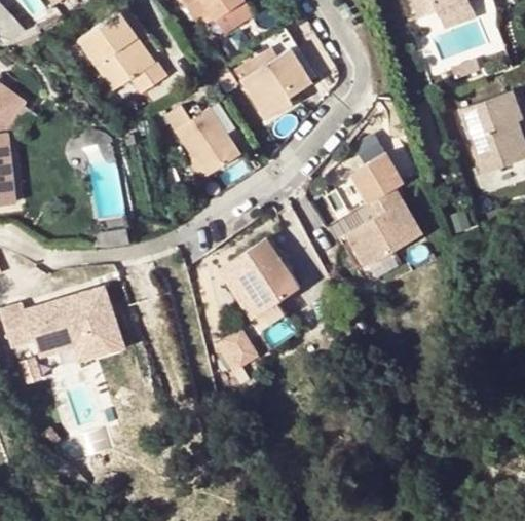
[(0,0),(0,45),(3,51),(25,36),(0,0)]
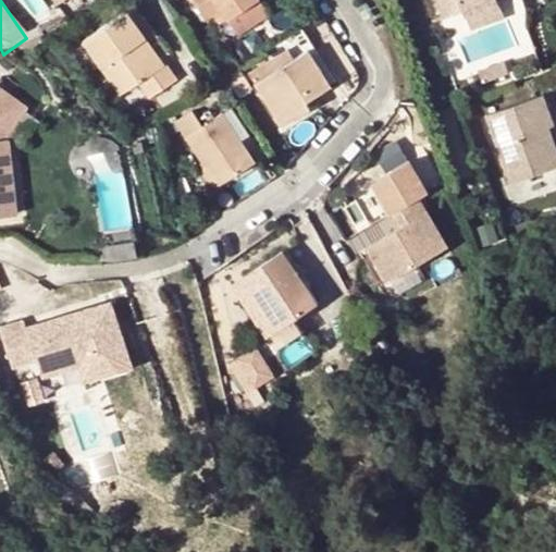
[(193,0),(210,24),(225,14),(230,20),(257,0),(193,0)]
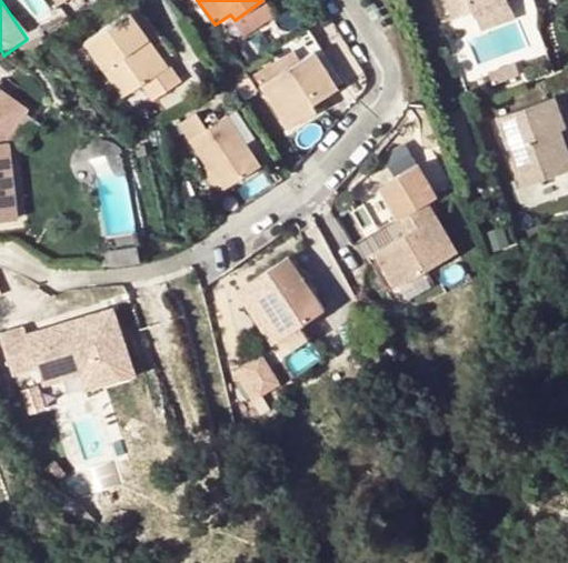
[(447,0),(454,17),(474,10),(476,16),(521,0),(447,0)]
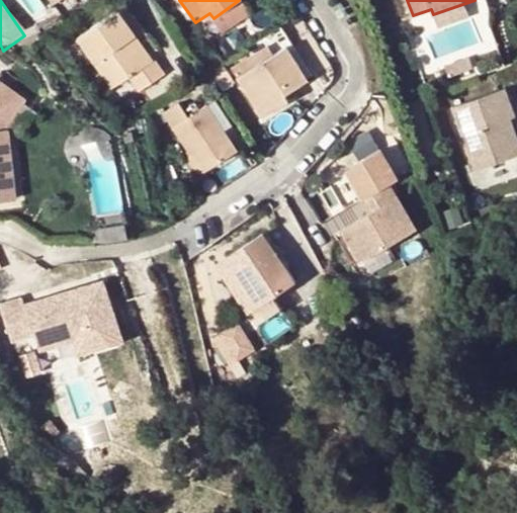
[(116,12),(78,39),(114,89),(130,78),(140,91),(165,73),(155,58),(152,60),(148,65),(130,40),(135,36),(116,12)]
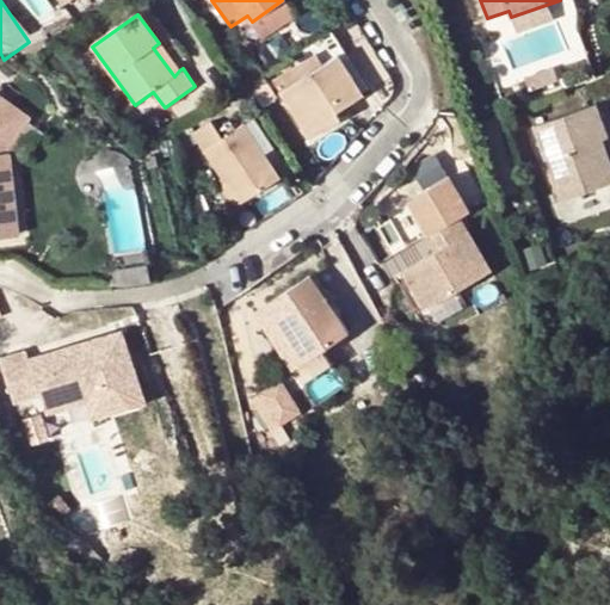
[(179,71),(159,43),(153,48),(174,76),(179,71)]
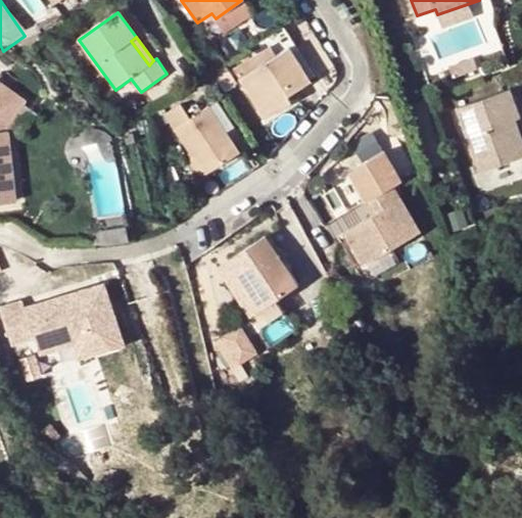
[(288,50),(239,81),(241,85),(264,122),(290,104),(287,98),(309,84),(288,50)]
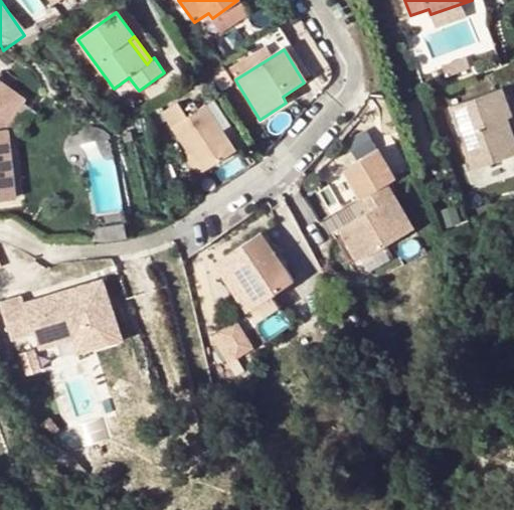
[(463,58),(440,65),(443,75),(466,67),(463,58)]
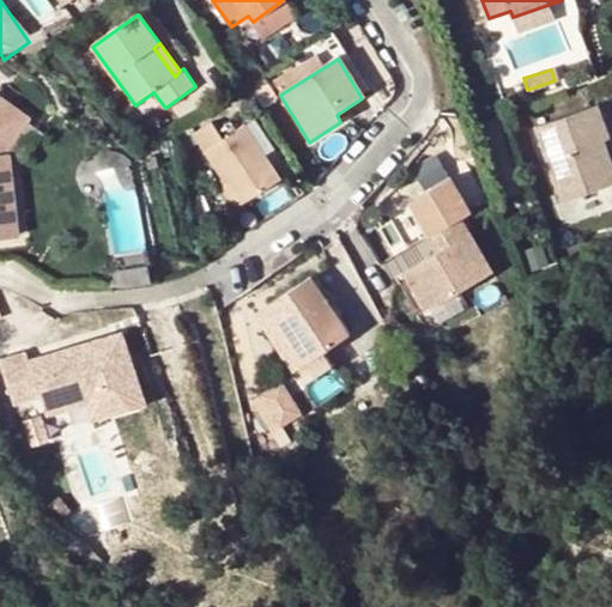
[(0,240),(19,238),(10,152),(30,122),(0,101),(0,240)]
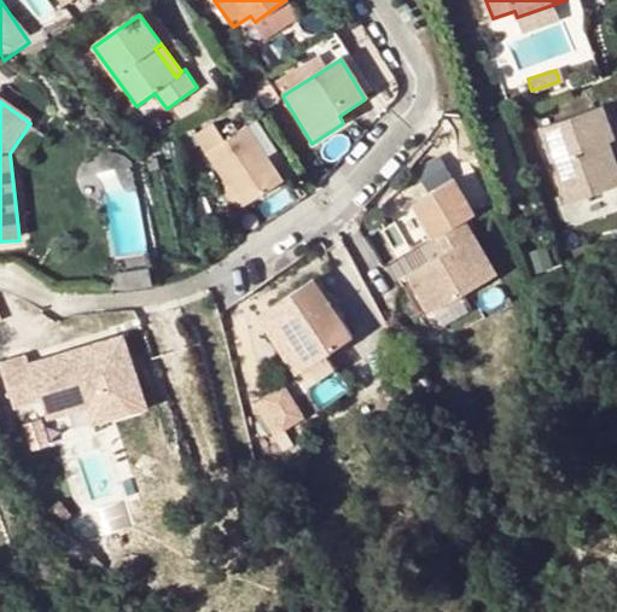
[(545,130),(570,205),(616,187),(616,182),(603,146),(613,143),(616,141),(616,134),(606,106),(545,130)]
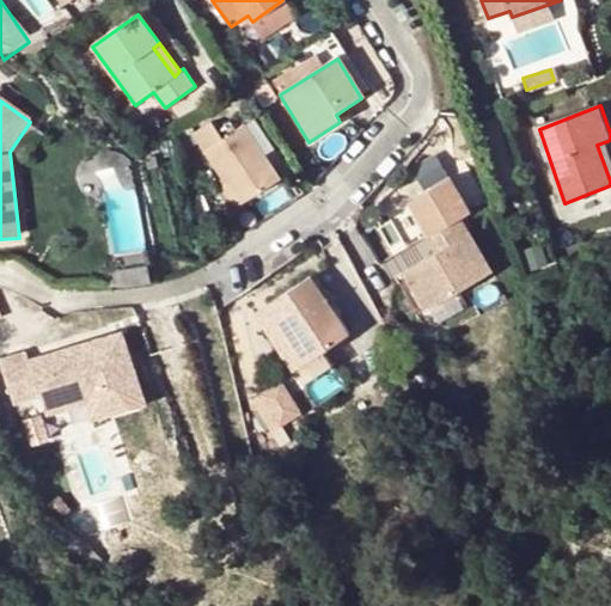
[(242,126),(202,153),(213,169),(222,182),(238,206),(246,201),(277,181),(242,126)]
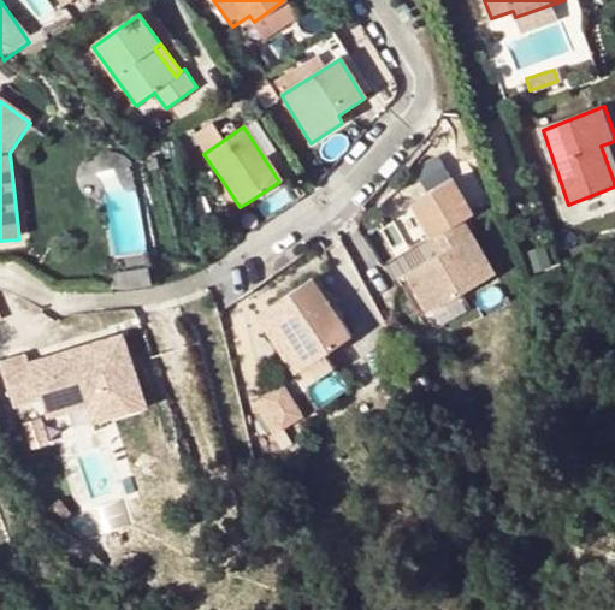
[(614,150),(611,142),(601,146),(614,182),(614,150)]
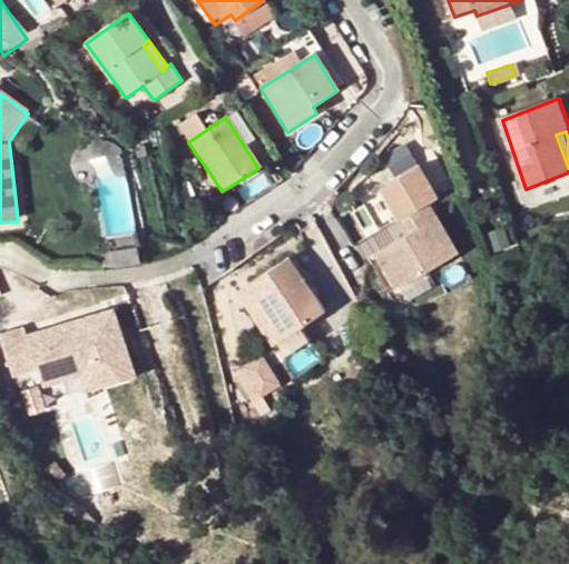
[(391,207),(399,221),(403,219),(429,204),(439,198),(419,166),(382,188),(392,207),(391,207)]
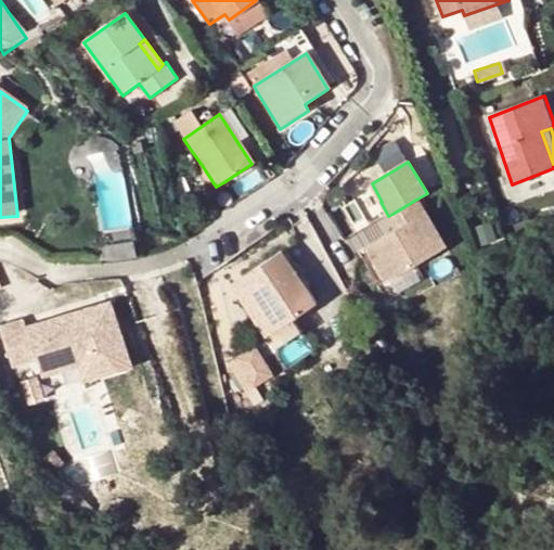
[(211,191),(216,187),(202,165),(196,168),(211,191)]
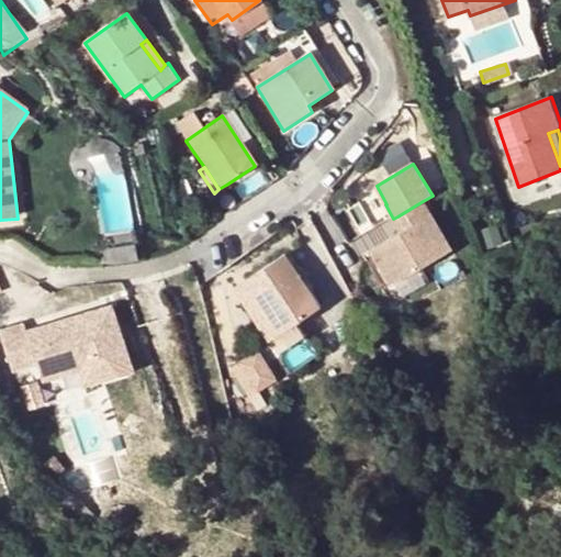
[(423,201),(397,216),(406,230),(370,252),(391,287),(452,251),(423,201)]
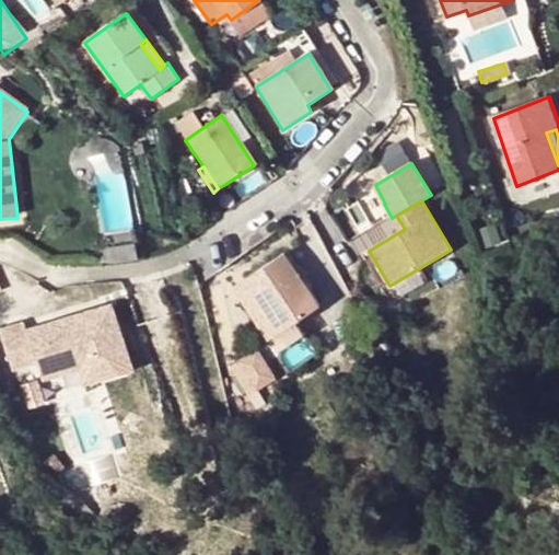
[(287,255),(247,281),(281,334),(321,308),(287,255)]
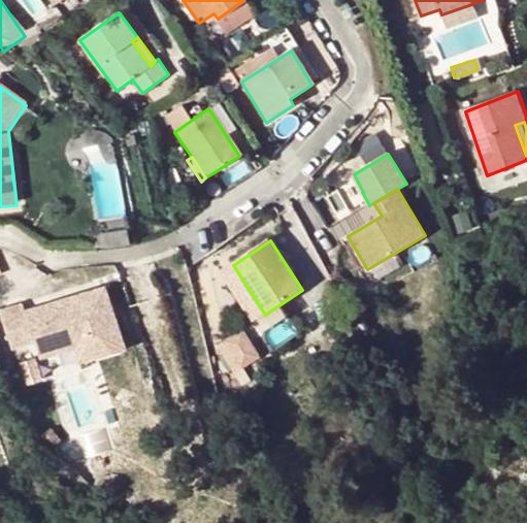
[(265,315),(244,283),(233,291),(254,322),(265,315)]
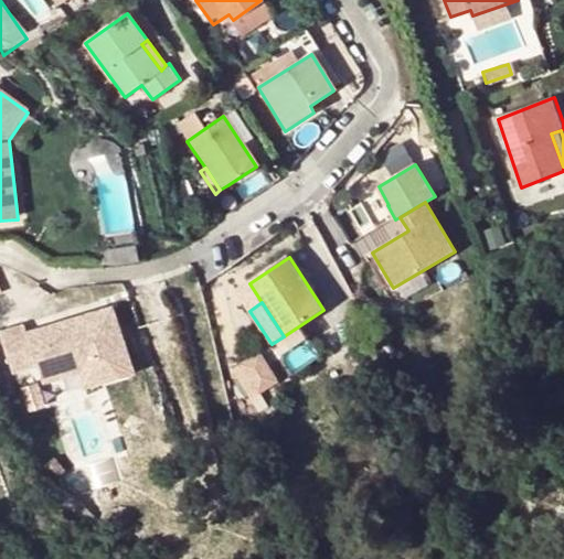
[(29,331),(3,339),(19,379),(42,371),(48,387),(84,375),(105,367),(109,384),(139,374),(116,309),(32,339),(29,331)]
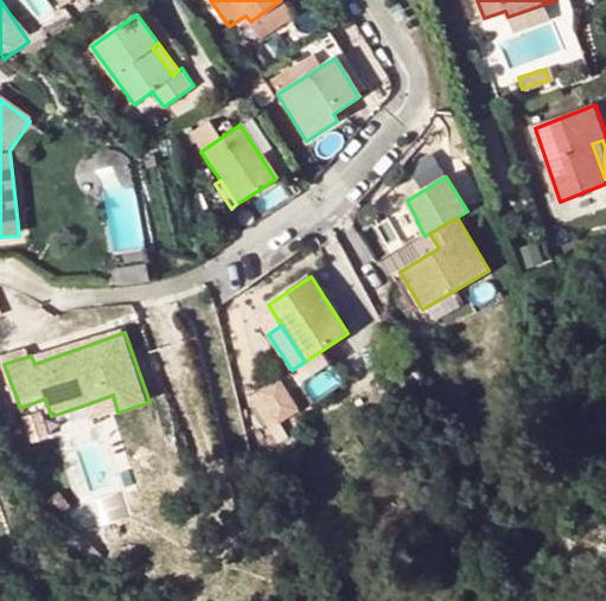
[(279,381),(259,392),(278,422),(298,410),(279,381)]
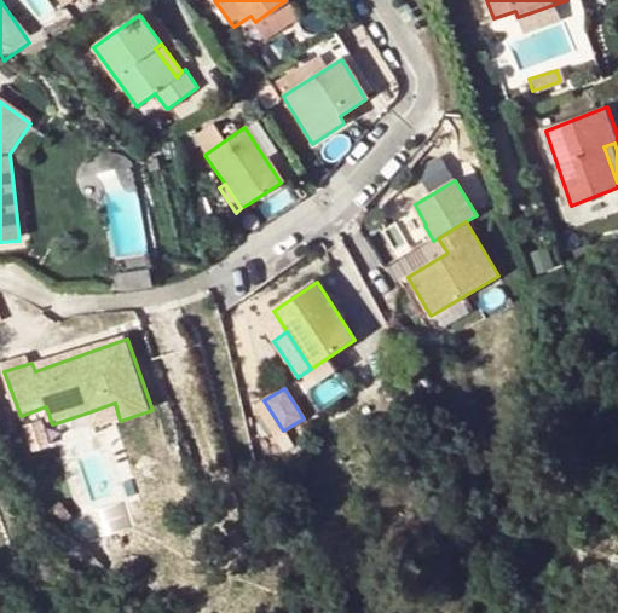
[(115,403),(92,411),(98,429),(120,421),(115,403)]
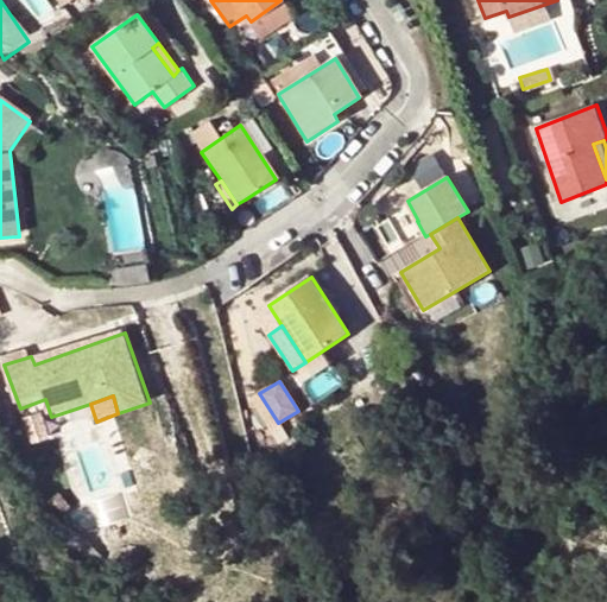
[(113,495),(118,514),(137,511),(132,489),(113,495)]
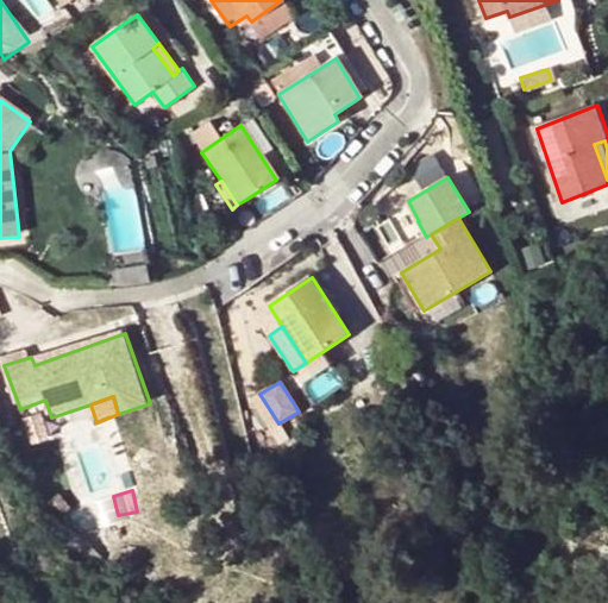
[(102,532),(114,529),(111,514),(99,516),(102,532)]
